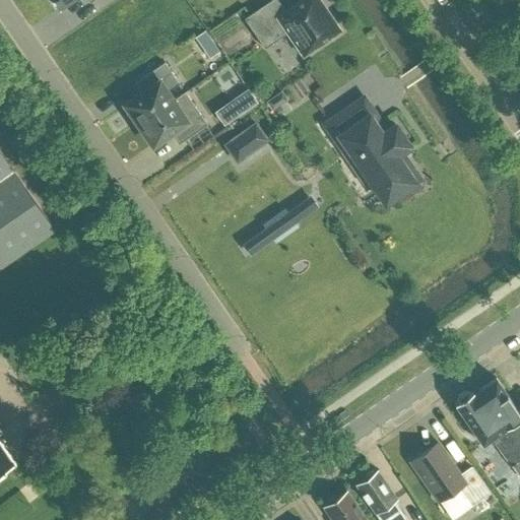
[(300,0),(283,11),(275,0),(269,0),(244,18),(264,48),(286,33),(303,55),(340,29),(319,0),(300,0)]
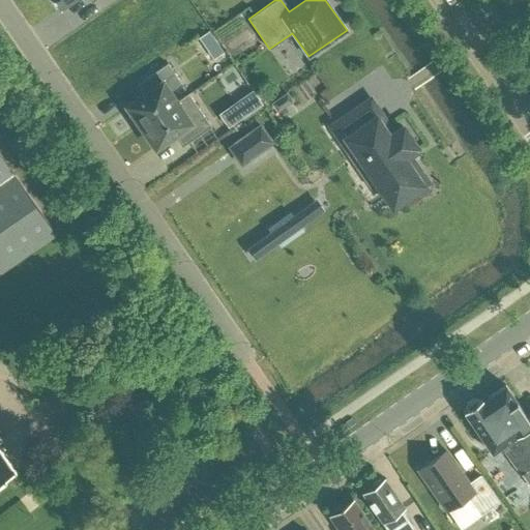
[(141,125),(175,101),(169,91),(181,83),(168,62),(144,79),(151,89),(127,106),(141,125)]
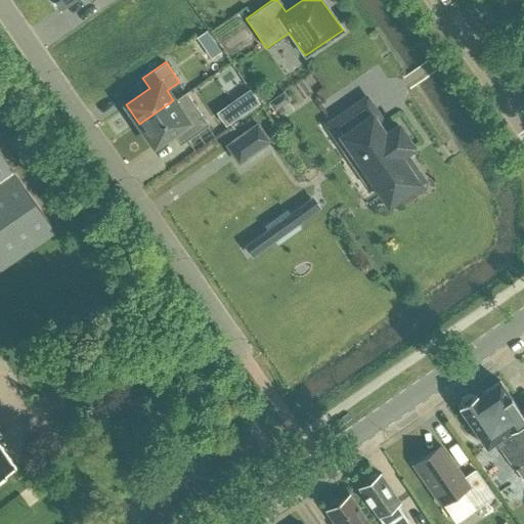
[(139,124),(154,144),(177,129),(185,140),(209,125),(185,91),(173,100),(139,124)]
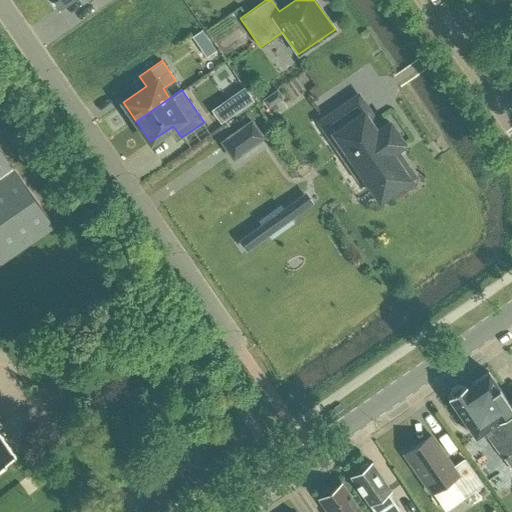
[(360,178),(363,180),(365,178),(377,195),(382,196),(398,185),(399,187),(403,188),(413,181),(413,177),(412,175),(413,175),(394,148),(403,143),(388,122),(380,128),(358,95),(324,118),(346,151),(346,152),(345,158),(349,163),(349,164),(352,169),(353,169),(360,178)]
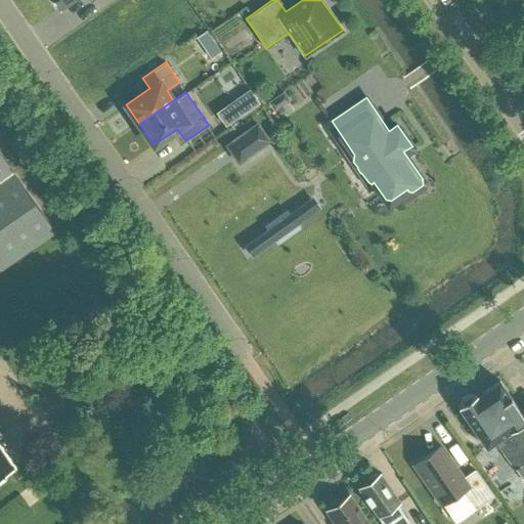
[(217,113),(226,126),(239,118),(229,103),(217,113)]
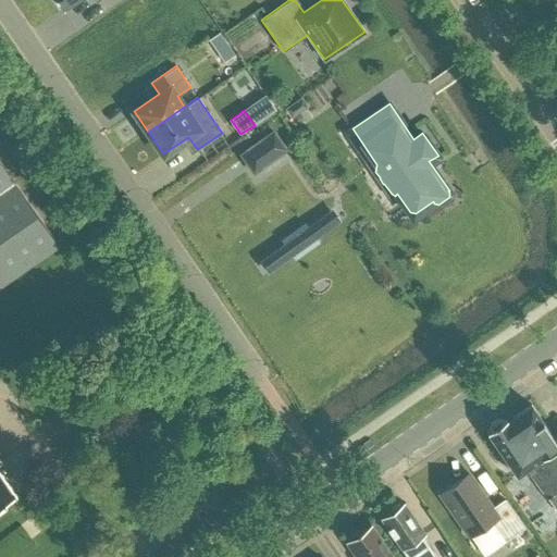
[(273,132),(240,153),(254,172),(285,149),(273,132)]
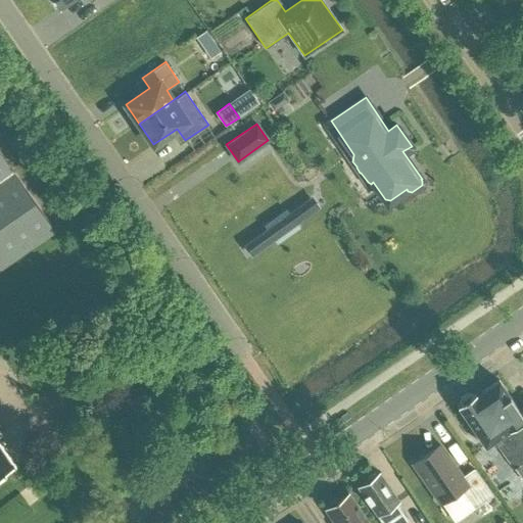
[(0,271),(54,236),(14,175),(0,153),(0,271)]
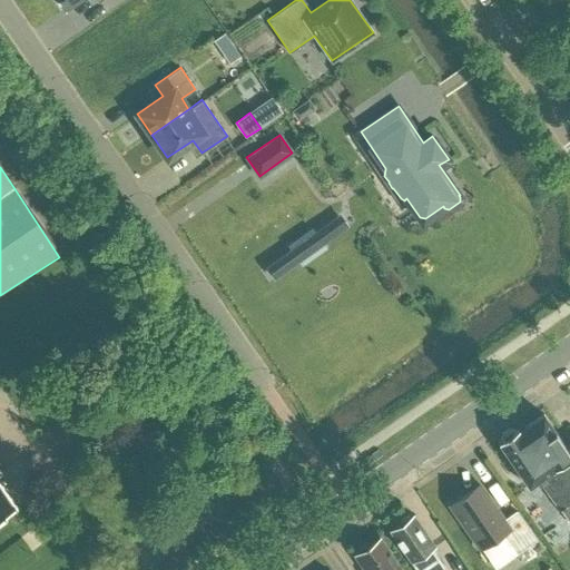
[(539,482),(558,509),(569,500),(569,448),(569,449),(544,415),(521,431),(520,429),(518,430),(511,428),(503,433),(502,440),(499,443),(530,489),(539,482)]
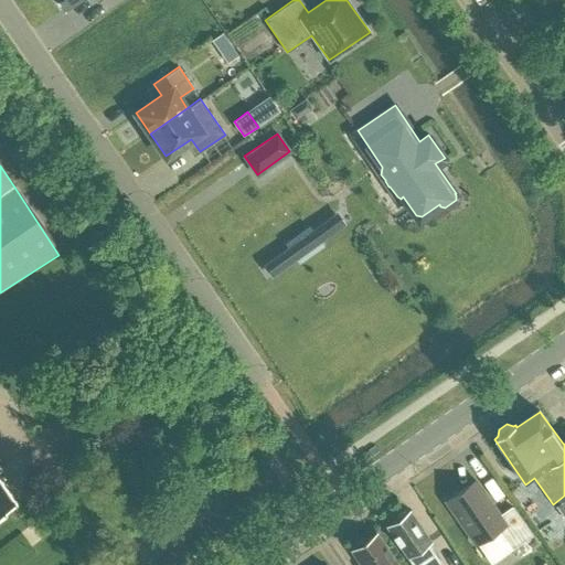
[(476,544),(499,529),(512,548),(532,535),(512,507),(500,515),(476,481),(446,502),(476,544)]
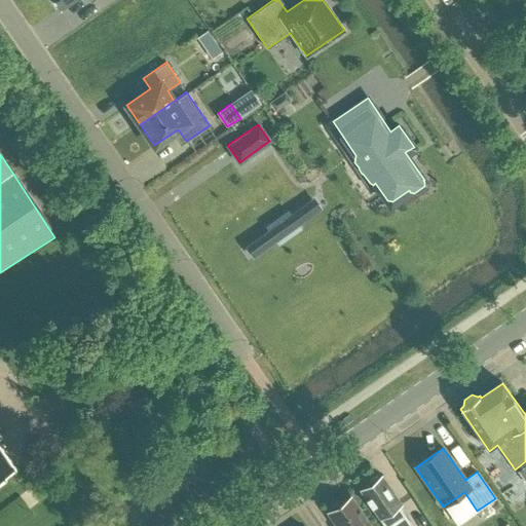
[(0,473),(10,466),(0,451),(0,473)]
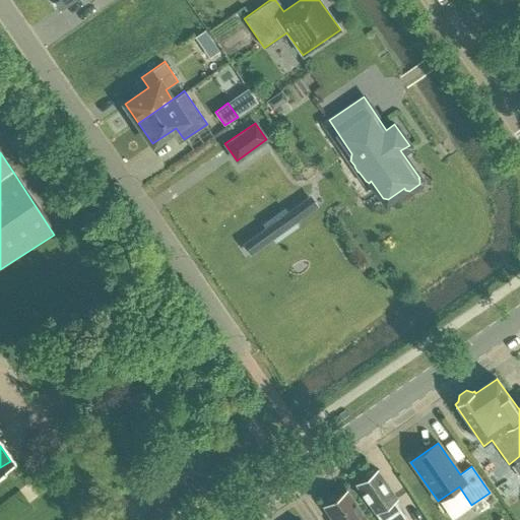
[(367,477),(356,485),(376,513),(381,519),(401,519),(404,518),(393,502),(397,499),(377,470),(374,472),(373,471),(366,475),(367,477)]
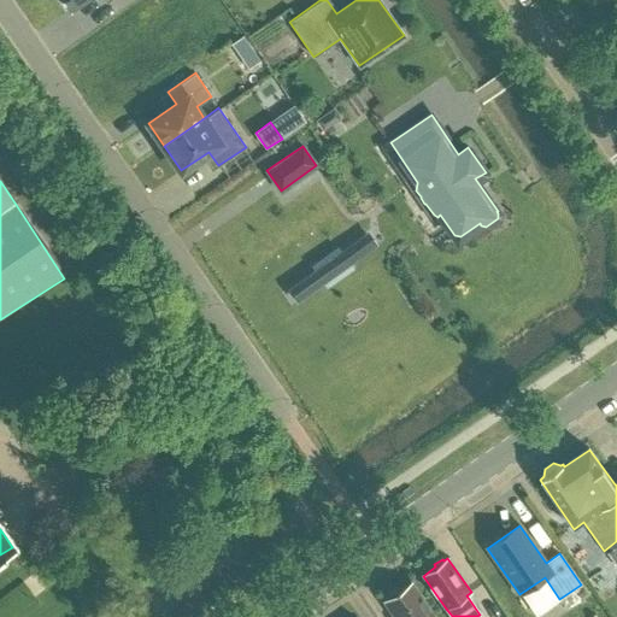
[(434,616),(411,585),(399,593),(394,591),(391,594),(389,599),(386,601),(395,615),(393,616),(434,616)]
